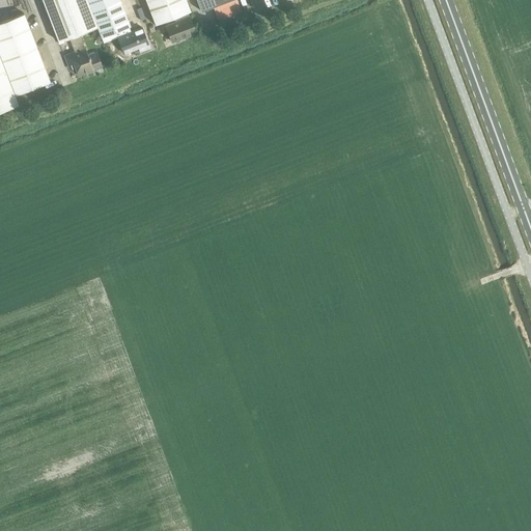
[(43,0),(58,40),(68,37),(73,49),(84,45),(79,33),(96,26),(86,0),(43,0)]
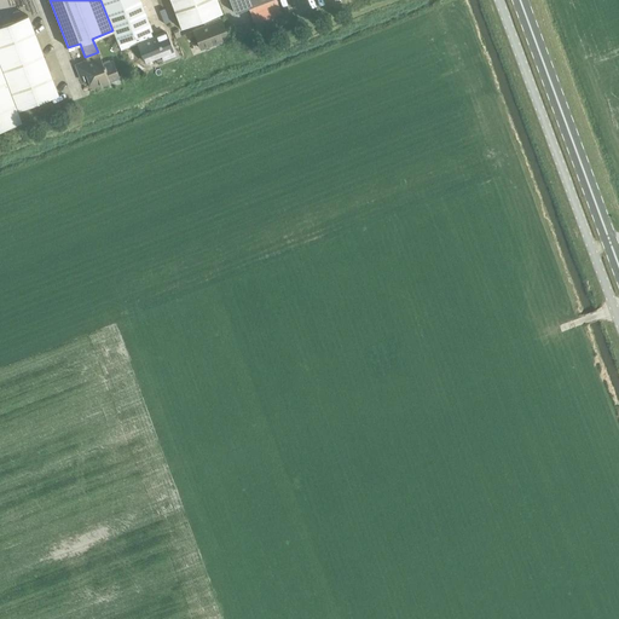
[(114,30),(121,50),(137,44),(144,62),(172,51),(165,32),(150,38),(148,30),(151,29),(140,0),(100,0),(113,30),(114,30)]
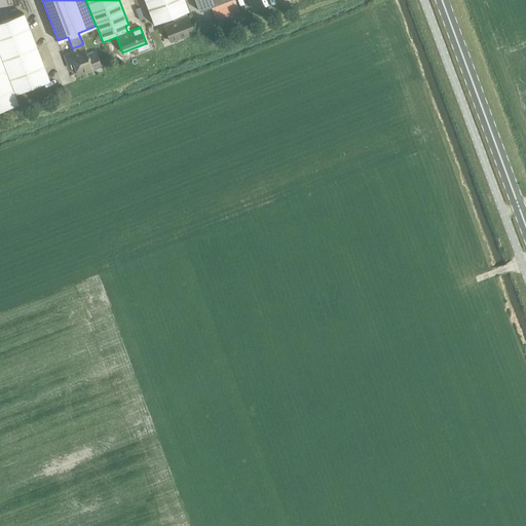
[(194,33),(186,11),(189,10),(184,0),(145,0),(154,24),(173,16),(175,24),(172,25),(172,24),(164,26),(171,41),(185,36),(188,37),(191,35),(192,33),(194,33)]
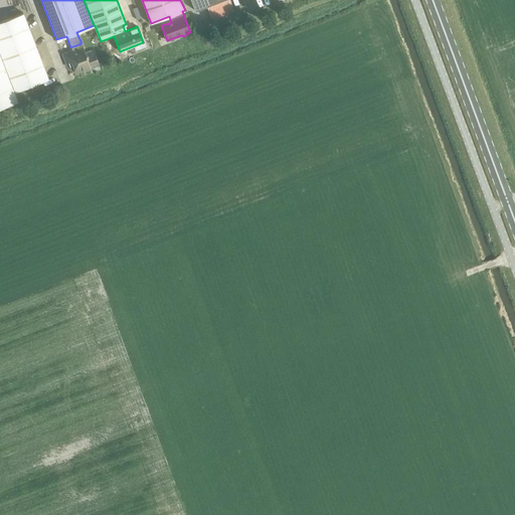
[(190,0),(195,10),(221,0),(190,0)]
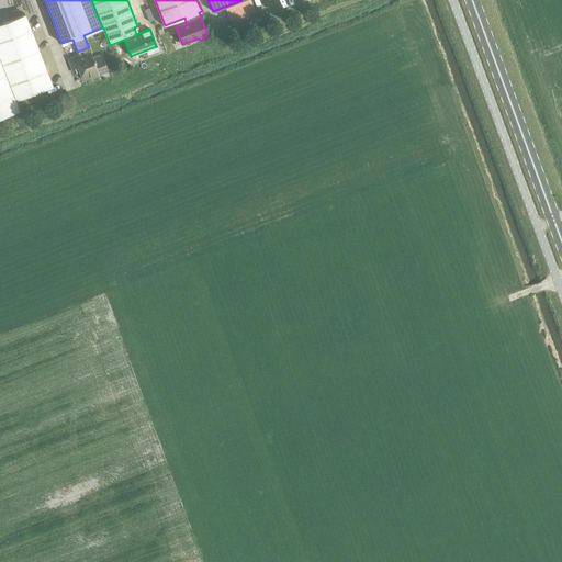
[(0,23),(0,57),(17,100),(53,86),(25,13),(0,23)]
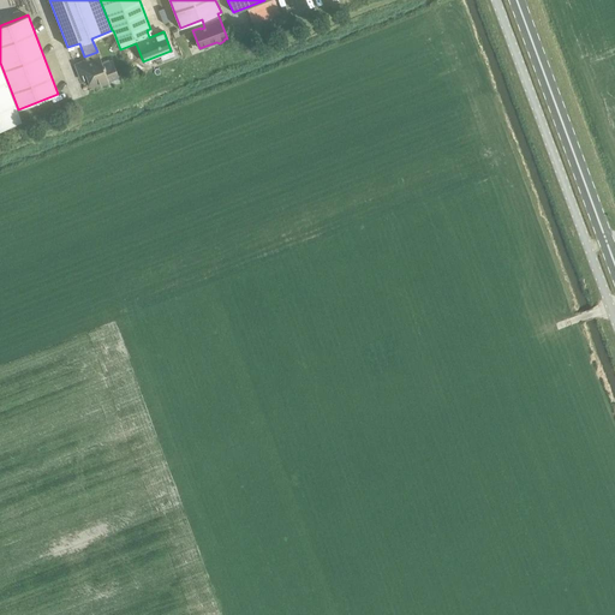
[(97,52),(84,57),(87,61),(76,65),(82,79),(88,77),(91,87),(118,76),(113,61),(103,65),(100,57),(99,57),(97,52)]
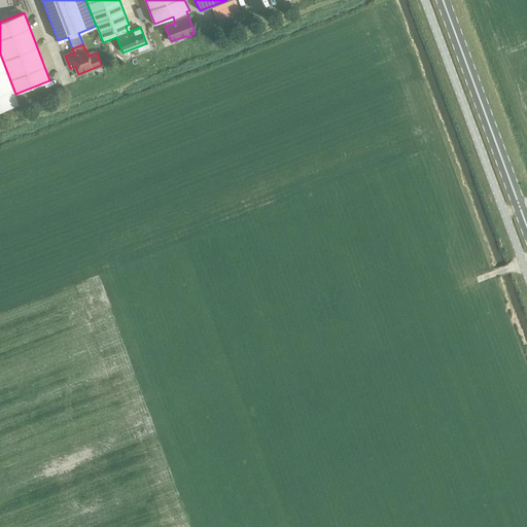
[(0,110),(19,103),(15,94),(0,54),(0,110)]
